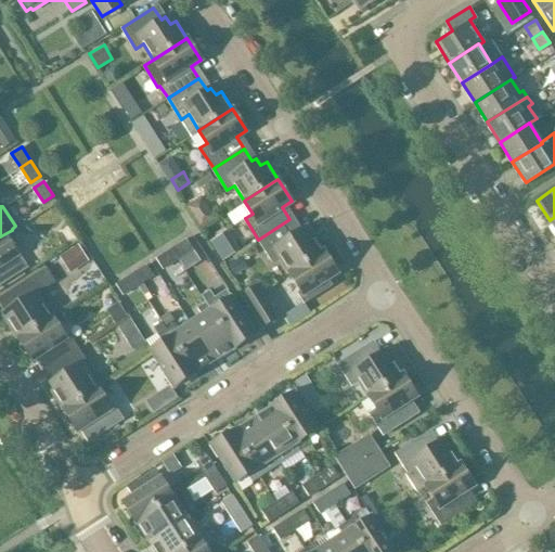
[(289,271),(323,249),(312,232),(306,235),(301,229),(297,231),(289,219),(258,240),(272,260),(280,256),(289,271)]
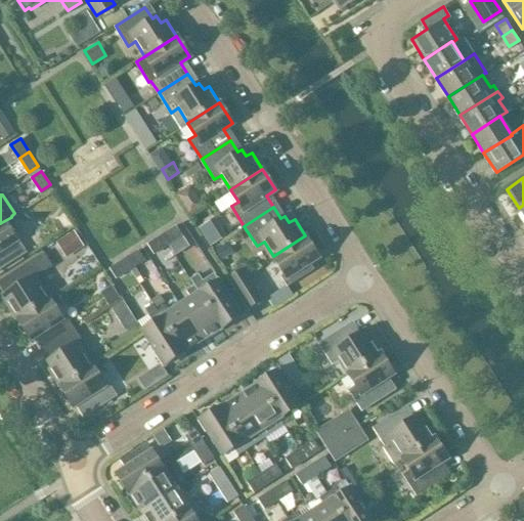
[(16,224),(11,217),(0,223),(0,267),(27,251),(18,239),(16,240),(9,228),(16,224)]
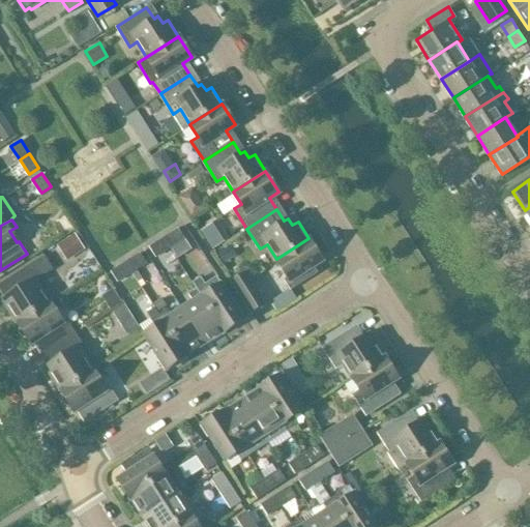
[(164,237),(170,246),(184,237),(178,228),(164,237)]
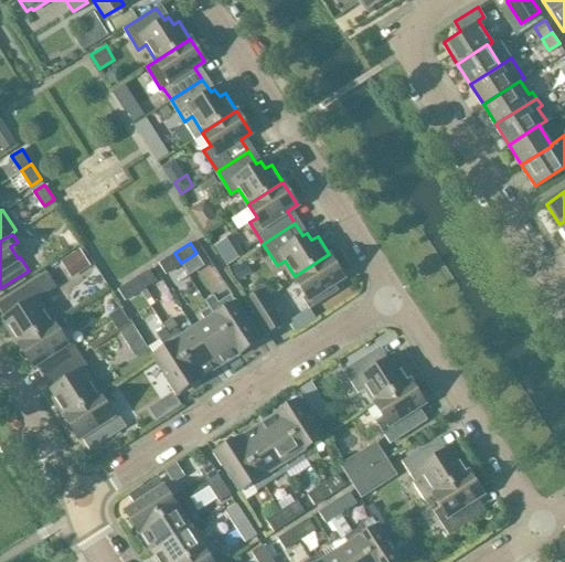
[(80,246),(67,254),(77,272),(91,264),(80,246)]
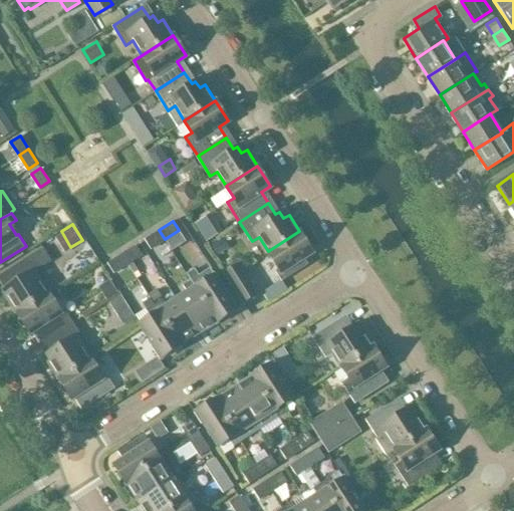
[(152,248),(165,239),(159,230),(146,238),(152,248)]
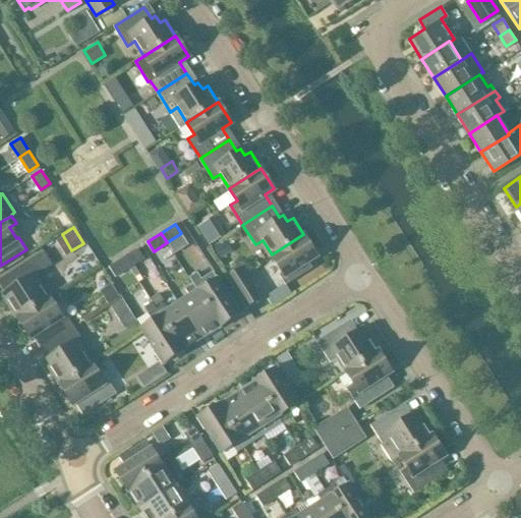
[(316,255),(303,234),(272,254),(283,272),(280,274),(286,283),(311,266),(308,261),(316,255)]
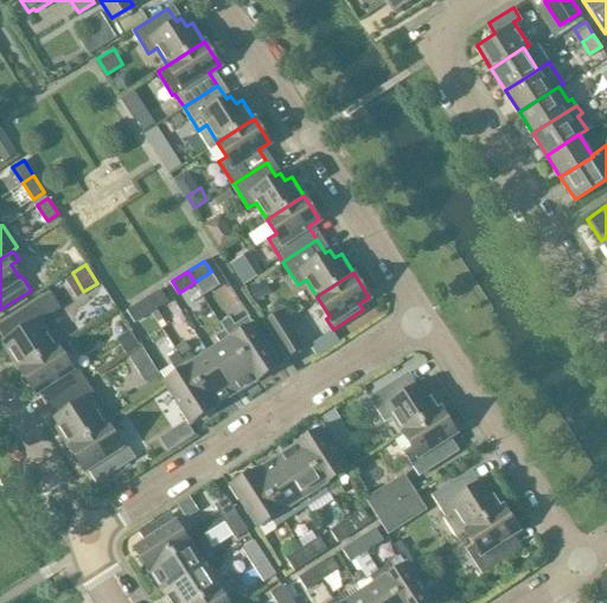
[(246,287),(254,300),(270,289),(262,276),(246,287)]
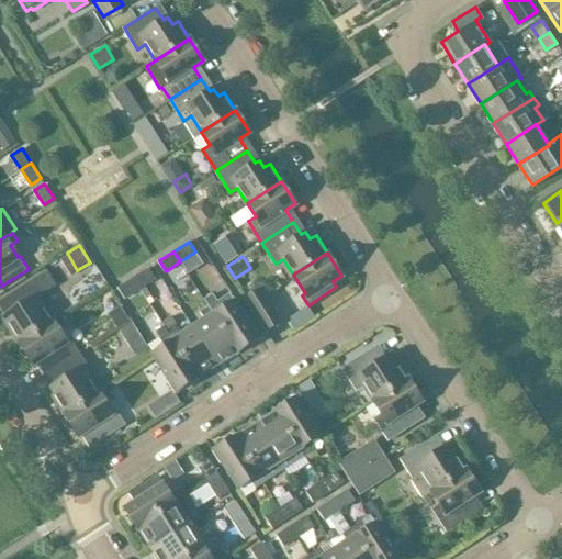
[(133,277),(139,288),(155,278),(148,268),(133,277)]
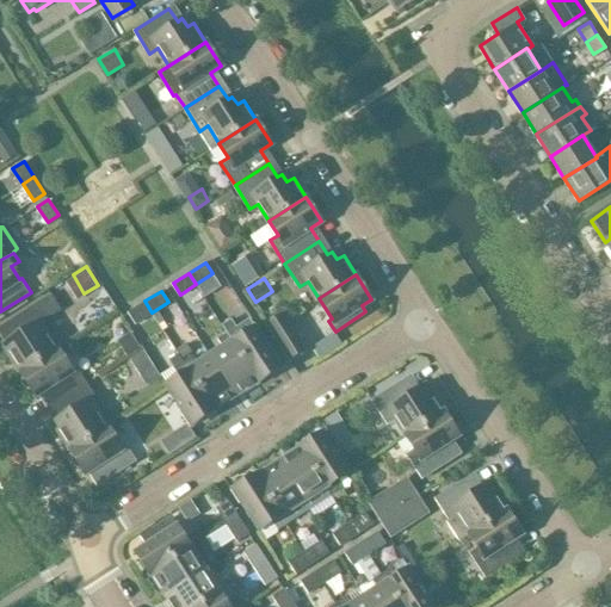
[(22,371),(67,341),(60,332),(51,338),(41,321),(61,308),(51,293),(2,326),(11,339),(10,340),(14,347),(8,352),(22,371)]
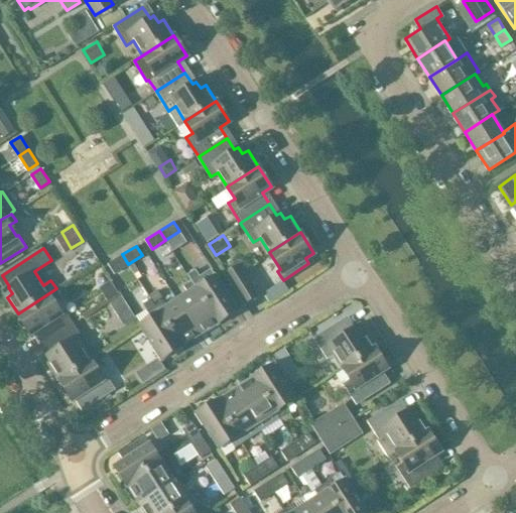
[(88,248),(71,259),(78,269),(94,258),(88,248)]
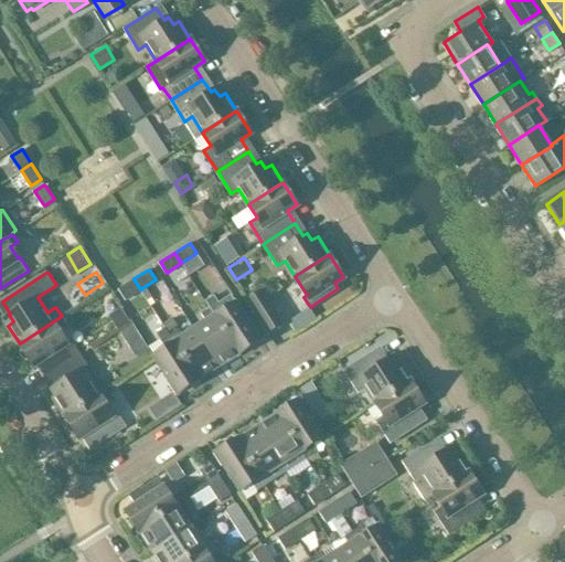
[(126,298),(140,289),(134,278),(119,288),(126,298)]
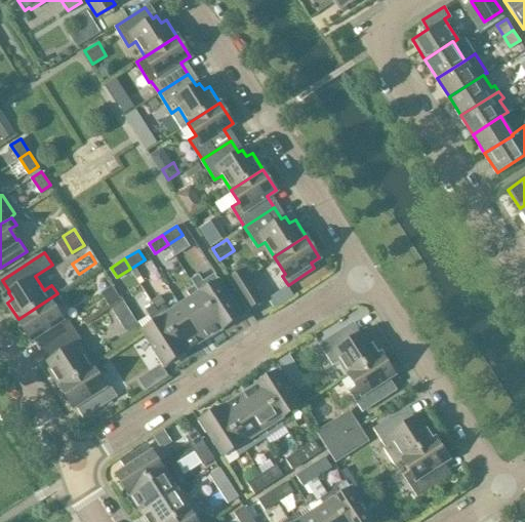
[(241,268),(228,276),(245,303),(248,308),(261,299),(258,294),(241,268)]
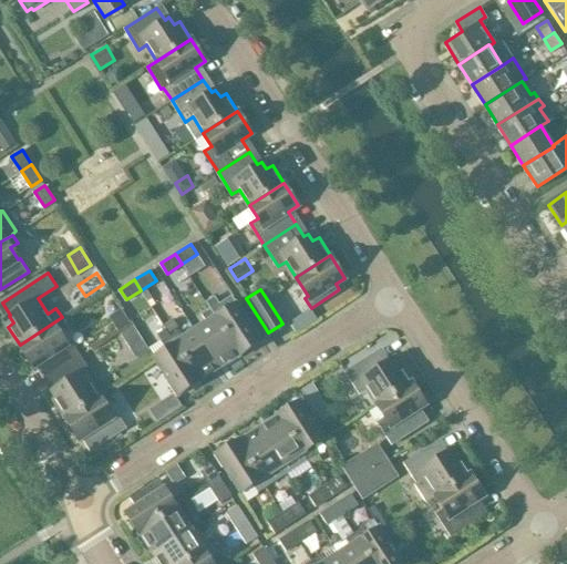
[(214,296),(206,300),(212,308),(240,354),(254,344),(255,345),(263,339),(255,328),(254,329),(232,295),(219,304),(214,296)]
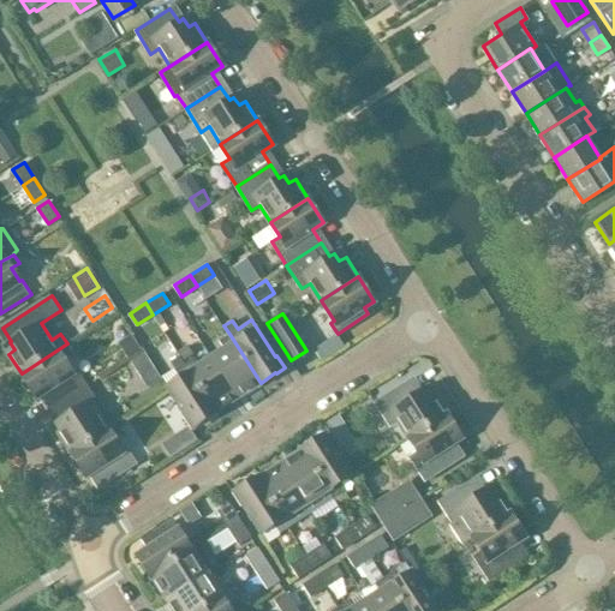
[(126,355),(139,348),(141,347),(131,333),(130,333),(118,341),(126,355)]
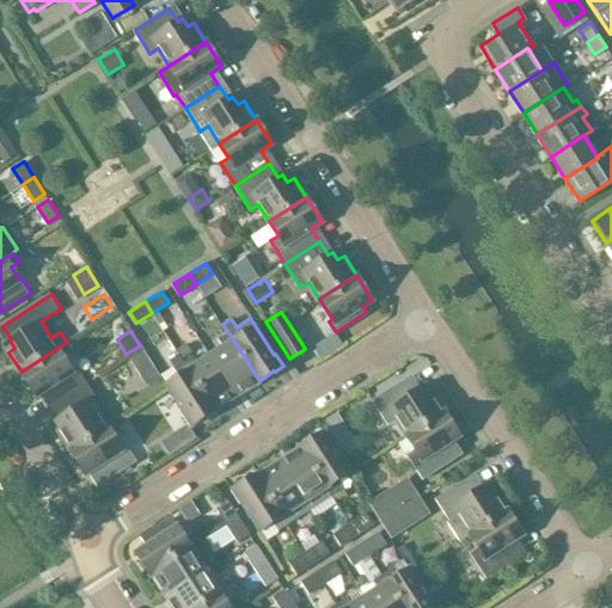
[(258,381),(259,381),(228,332),(219,338),(225,347),(210,355),(236,393),(257,380),(258,381)]
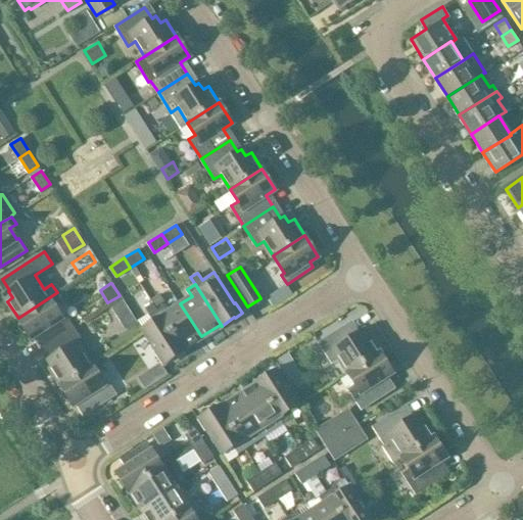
[(45,345),(74,327),(65,315),(62,317),(55,305),(62,300),(57,292),(18,318),(20,322),(18,325),(19,328),(20,331),(25,332),(28,333),(32,338),(38,334),(45,345)]
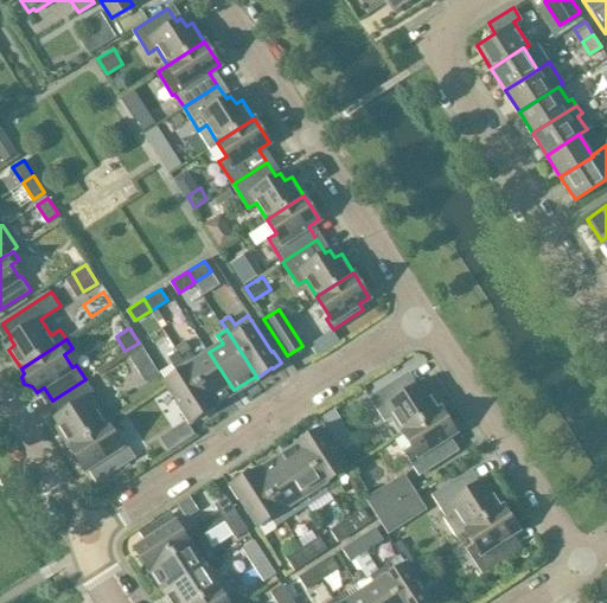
[(142,346),(128,354),(134,364),(148,354),(142,346)]
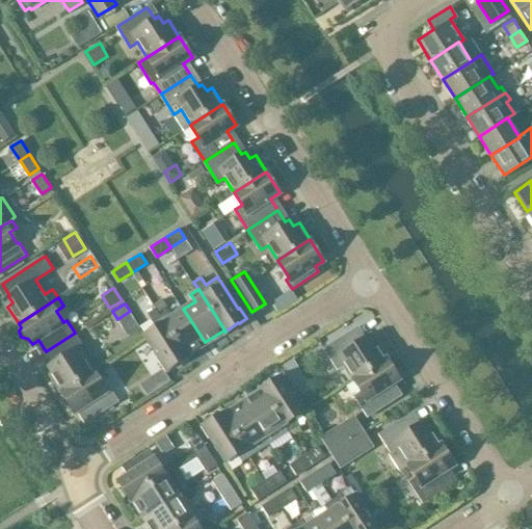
[(205,342),(183,309),(171,316),(167,309),(160,314),(187,356),(187,355),(187,354),(205,342)]
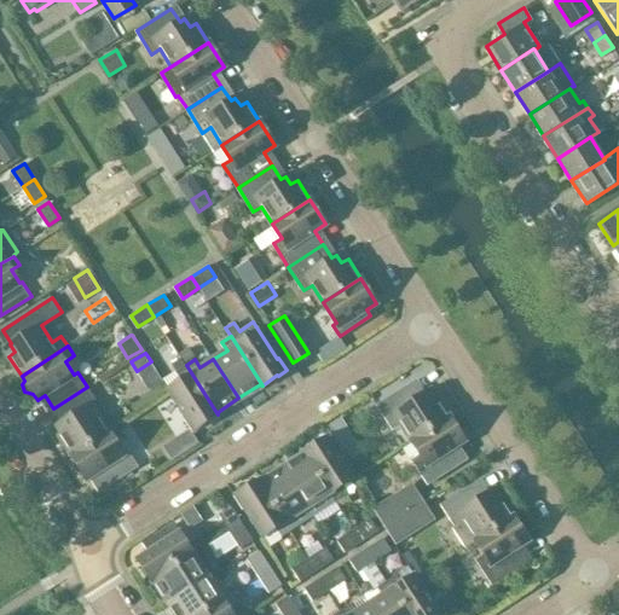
[(202,424),(218,415),(186,365),(177,371),(183,379),(168,388),(187,417),(185,418),(194,430),(202,424)]
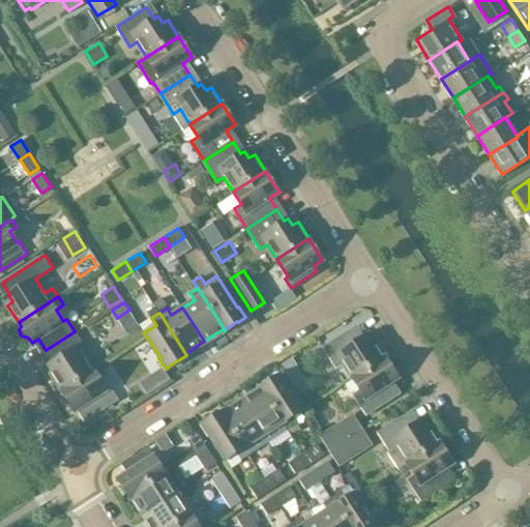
[(342,362),(351,377),(384,356),(374,340),(369,343),(363,335),(360,339),(352,326),(323,346),(335,367),(342,362)]
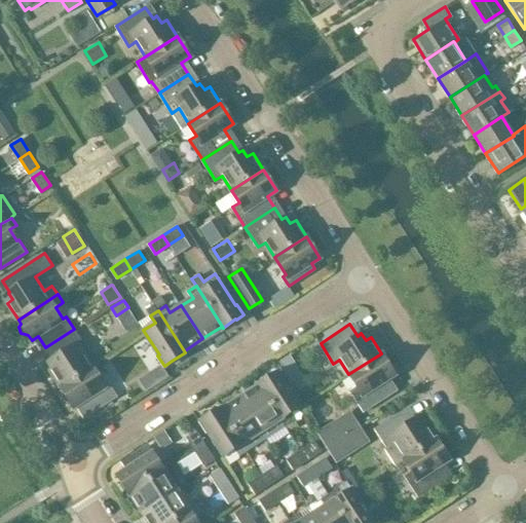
[(62,386),(101,361),(95,352),(87,358),(71,332),(75,329),(74,329),(45,347),(52,359),(51,360),(55,366),(50,370),(62,386)]
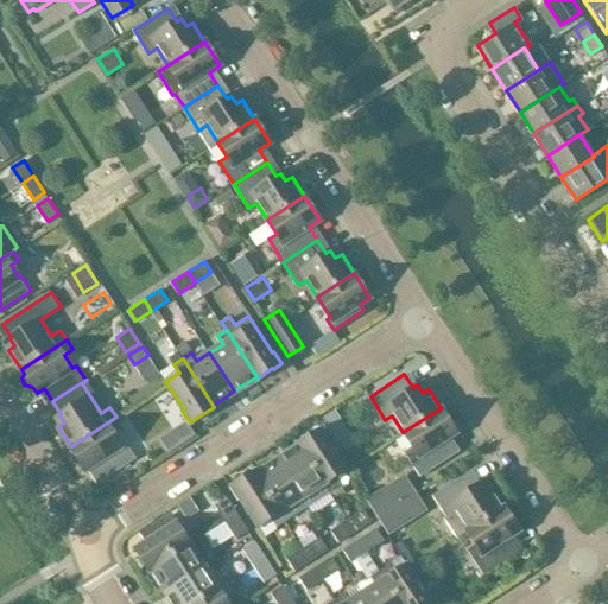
[(334,408),(321,417),(328,428),(342,420),(334,408)]
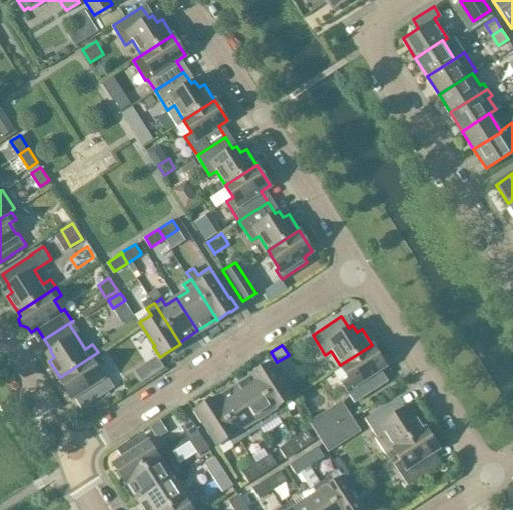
[(385,365),(372,345),(340,365),(347,376),(341,380),(355,400),(383,382),(376,371),(385,365)]
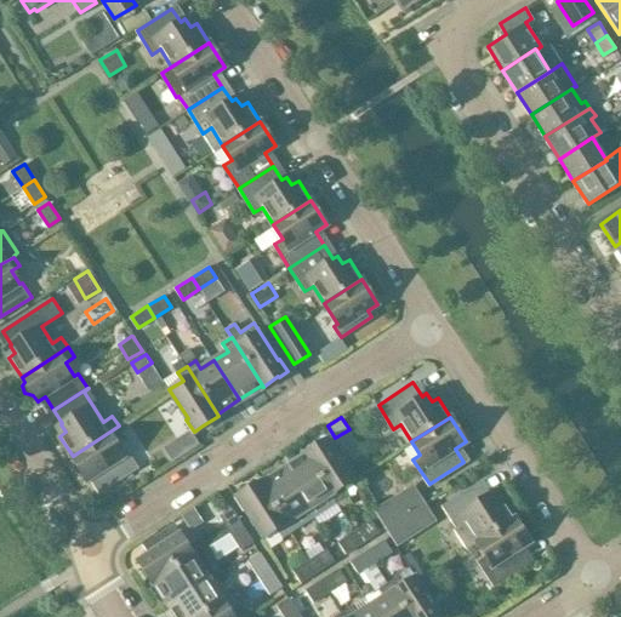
[(125,435),(119,426),(73,456),(75,461),(73,464),(74,468),(77,472),(80,474),(84,474),(87,480),(104,489),(138,467),(129,452),(125,455),(115,441),(125,435)]
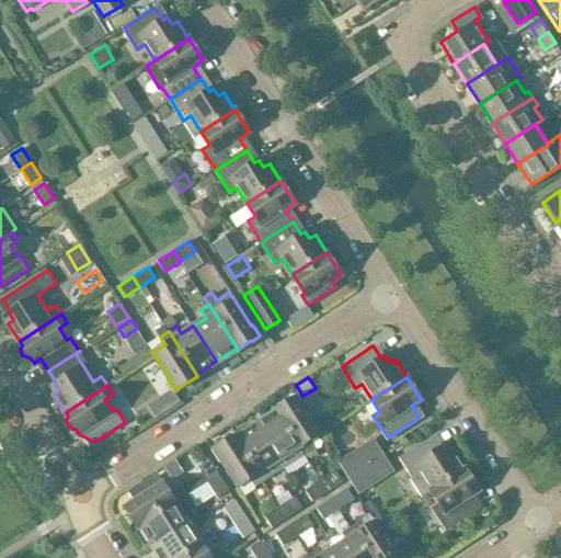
[(275,409),(304,453),(312,448),(307,441),(319,433),(302,407),(305,406),(297,395),(289,399),(289,400),(275,409)]
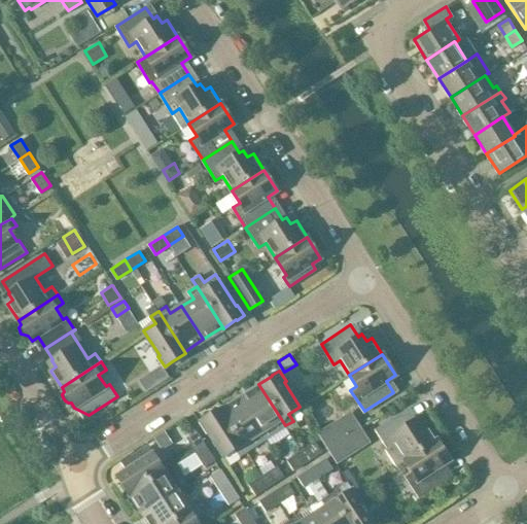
[(278,430),(285,425),(258,384),(258,385),(258,386),(241,397),(262,430),(274,423),(278,430)]
